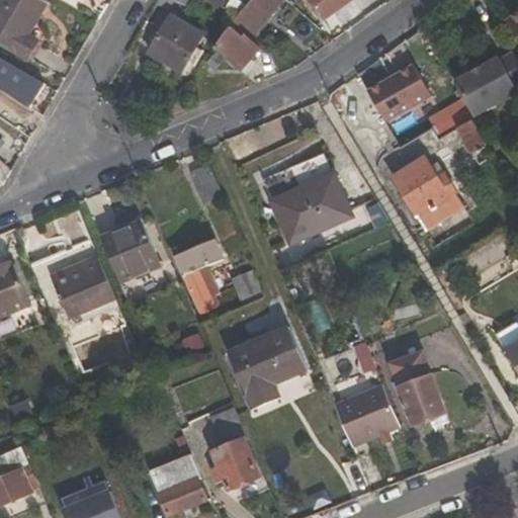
[(37,41),(28,36),(46,6),(34,0),(0,0),(0,44),(27,60),(37,41)]
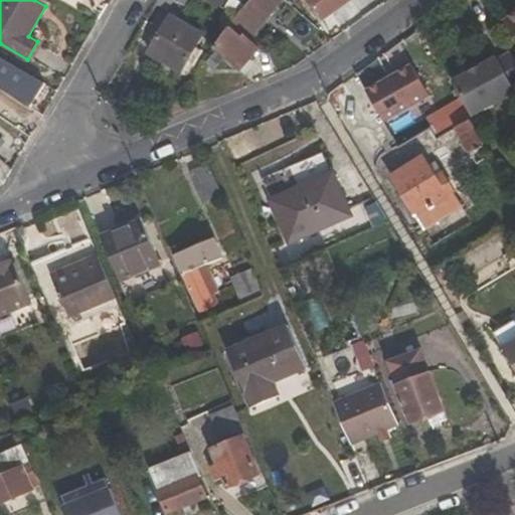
[(170,0),(174,0),(185,6),(188,0),(157,0),(156,3),(165,9),(170,0)]
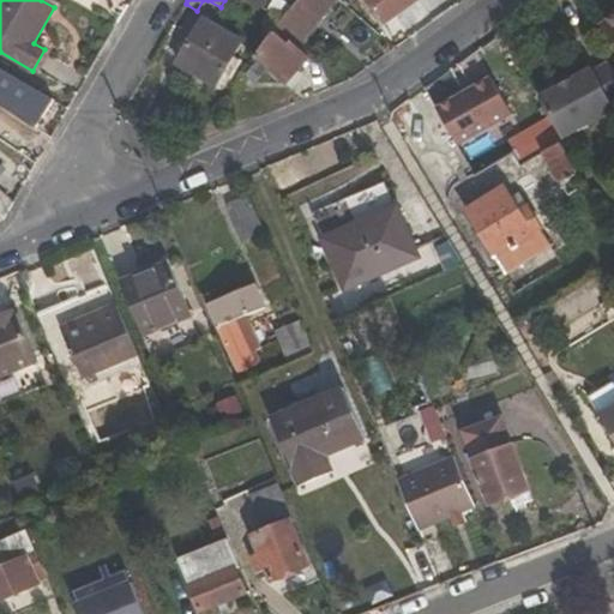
[(330,8),(337,0),(299,0),(282,19),(254,56),(287,84),(308,60),(289,44),(324,4),(330,8)]
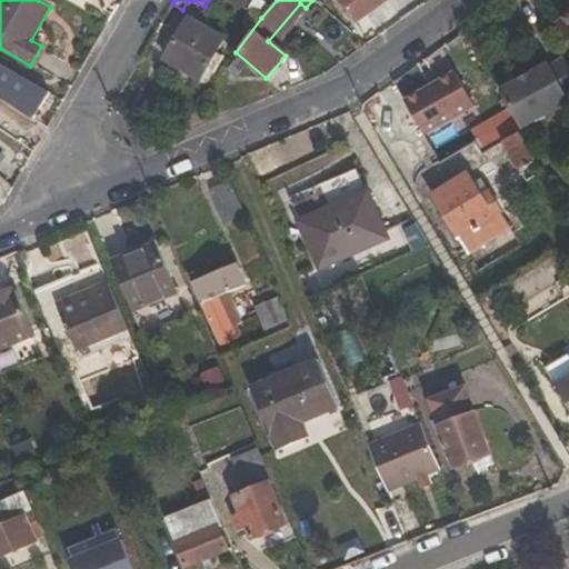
[(338,0),(356,22),(386,0),(338,0)]
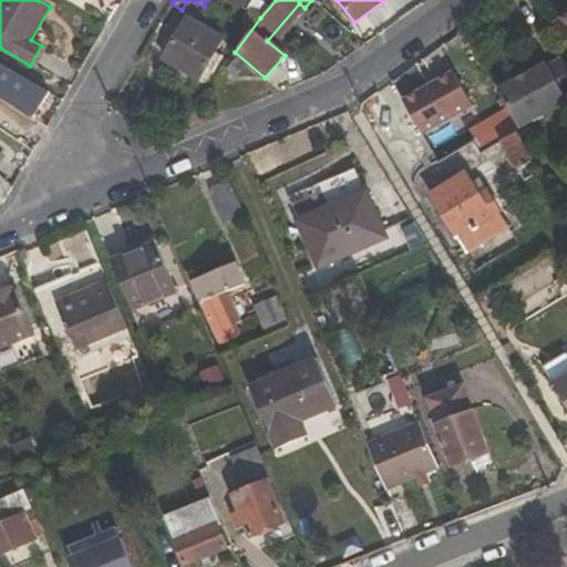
[(192,11),(164,59),(199,80),(223,40),(204,29),(208,21),(192,11)]
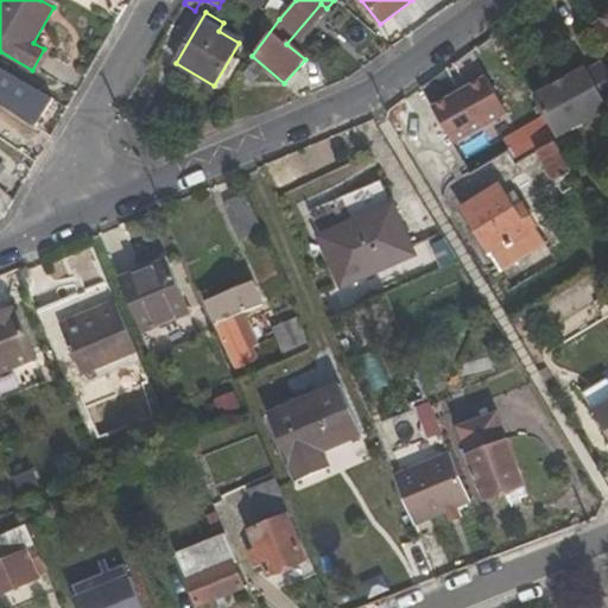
[(607,16),(595,27),(607,44),(607,16)]
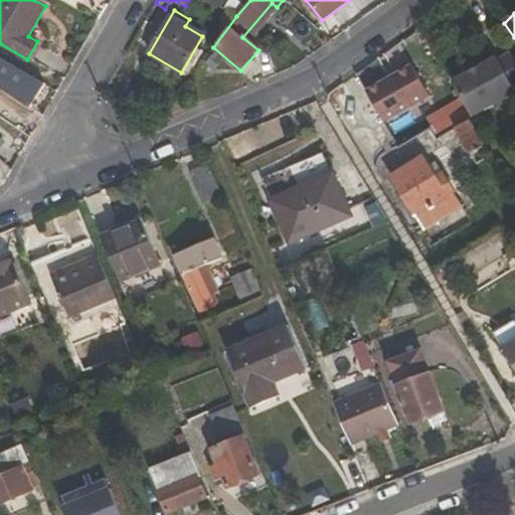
[(496,59),(453,83),(472,118),(514,94),(512,89),(514,87),(514,62),(510,54),(497,61),(496,59)]
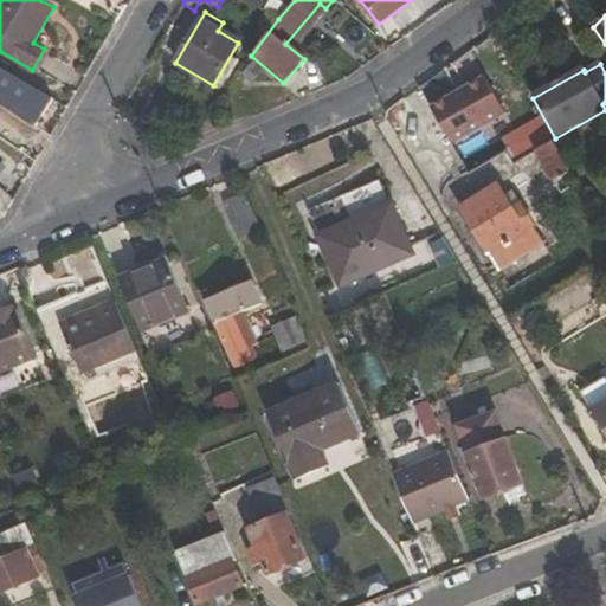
[(0,68),(0,101),(38,123),(52,98),(0,68)]
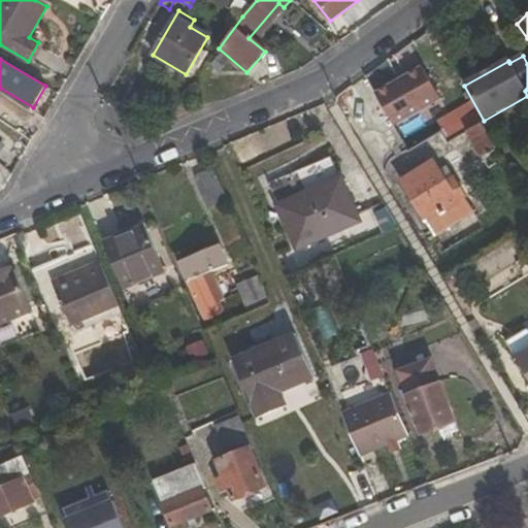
[(424,66),(376,93),(394,125),(441,98),(424,66)]
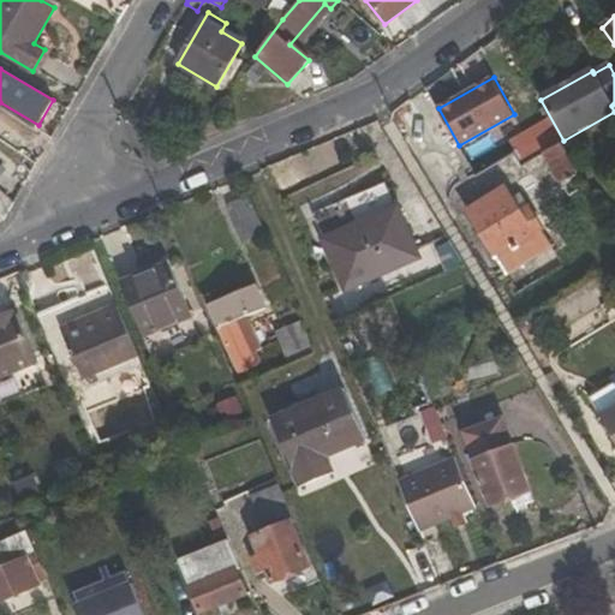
[(544,154),(561,185),(567,181),(573,192),(584,186),(560,144),(544,154)]
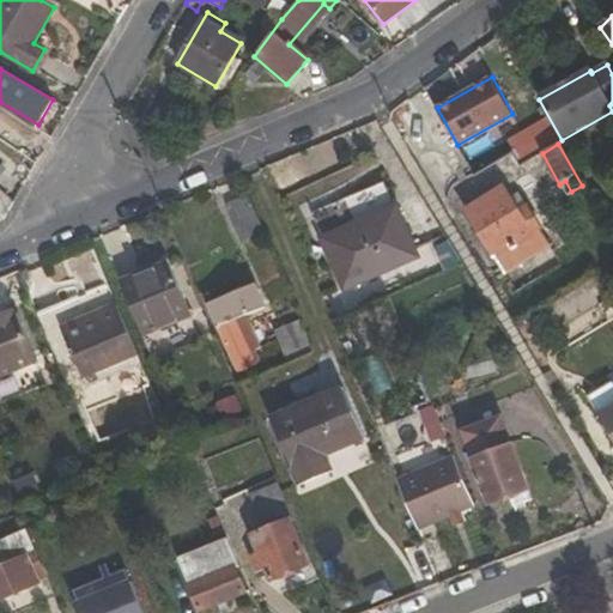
[(0,213),(5,218),(14,201),(0,189),(0,177),(5,170),(0,165),(0,213)]
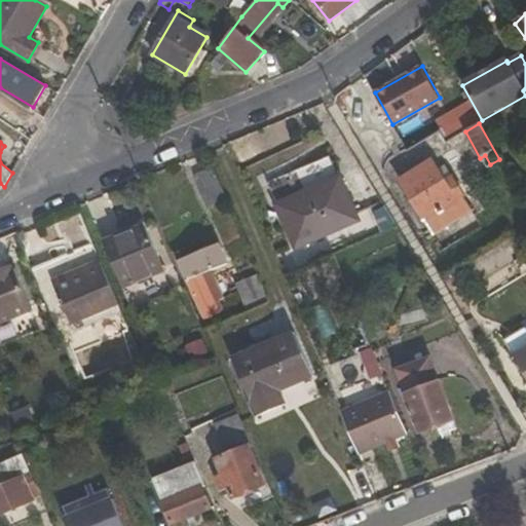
[(415,170),(418,174),(402,184),(434,235),(474,211),(452,175),(444,180),(431,159),(415,170)]
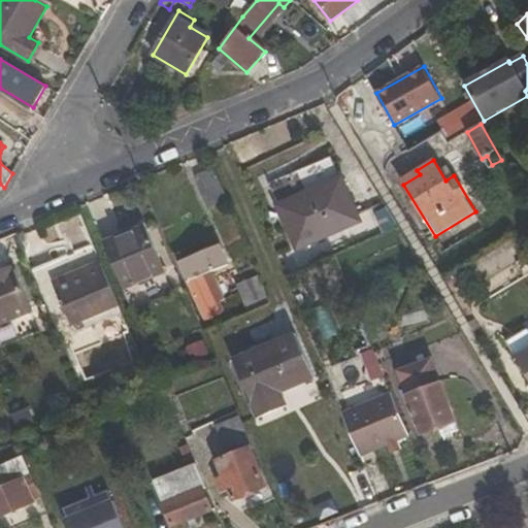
[(195,177),(208,208),(228,200),(215,169),(195,177)]
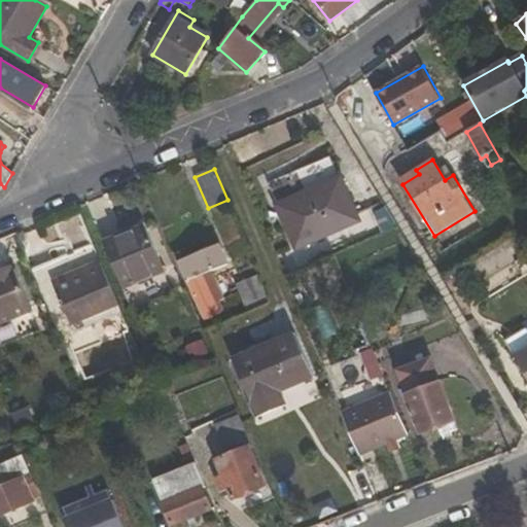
[(339,181),(281,206),(299,247),(356,222),(339,181)]
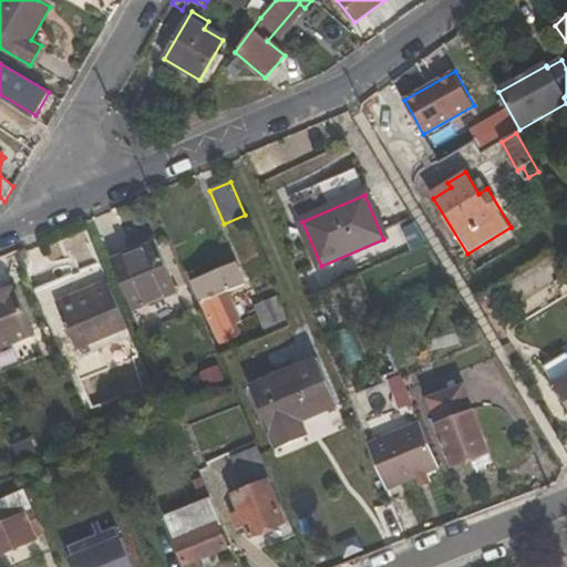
[(142,247),(143,249),(112,263),(132,310),(176,290),(155,241),(142,247)]
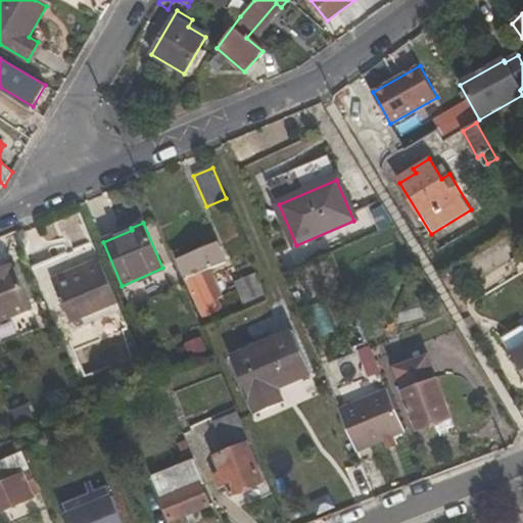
[(63,305),(70,322),(116,302),(92,245),(32,269),(49,311),(63,305)]
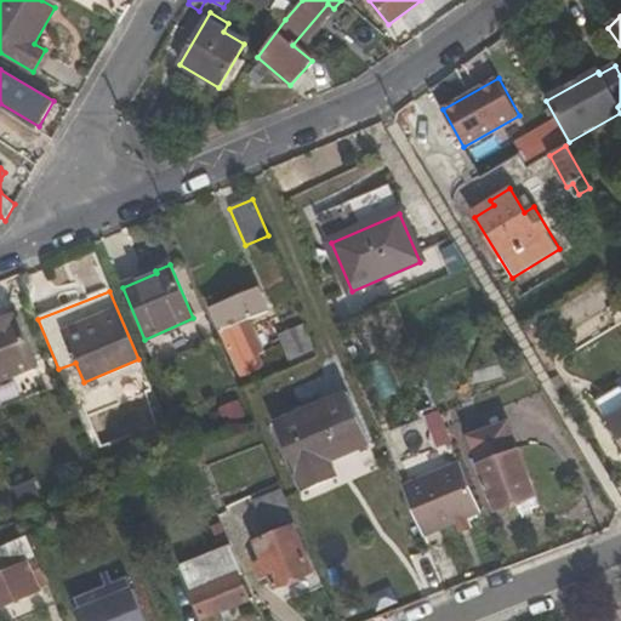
[(209,303),(241,377),(266,368),(258,353),(254,355),(244,334),(254,329),(249,318),(266,311),(257,292),(221,307),(217,300),(209,303)]
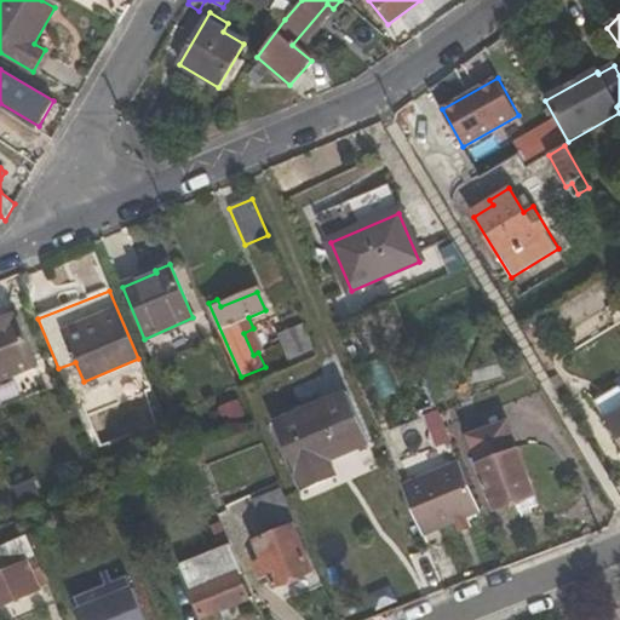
[(0,320),(12,315),(9,306),(0,310),(0,320)]
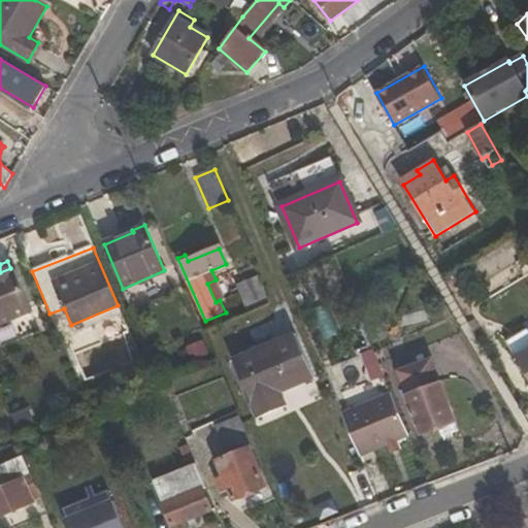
[(15,270),(11,271),(10,268),(0,272),(0,325),(32,311),(15,270)]
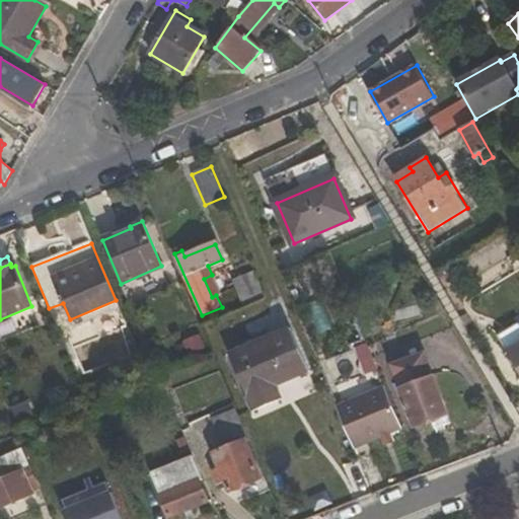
[(244,307),(266,297),(254,272),(233,281),(244,307)]
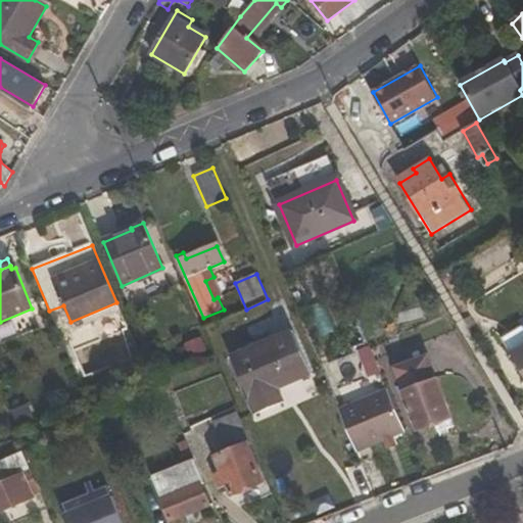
[(292,332),(232,358),(255,414),(283,401),(279,390),(312,376),(292,332)]
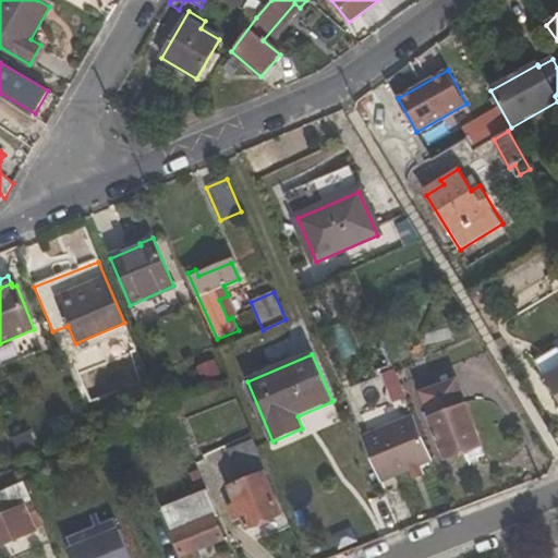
[(348,377),(364,416),(405,399),(389,360),(348,377)]
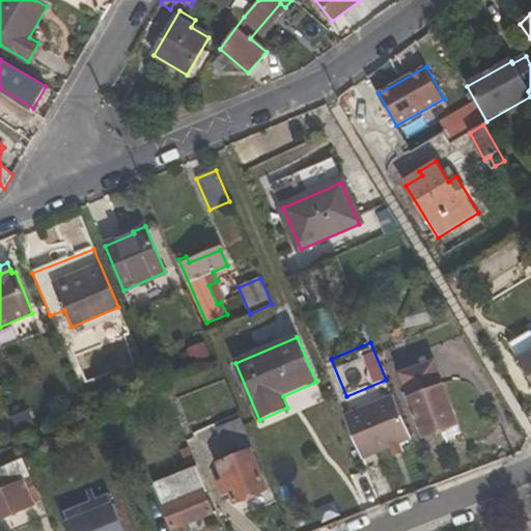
[(530,350),(515,360),(530,386),(530,350)]
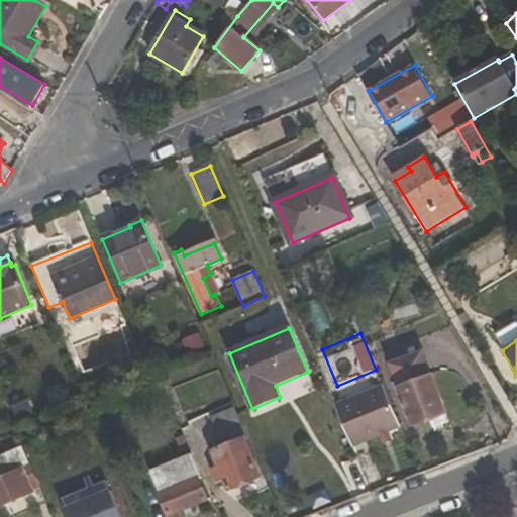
[(391,365),(414,426),(432,419),(435,429),(450,423),(423,352),(391,365)]
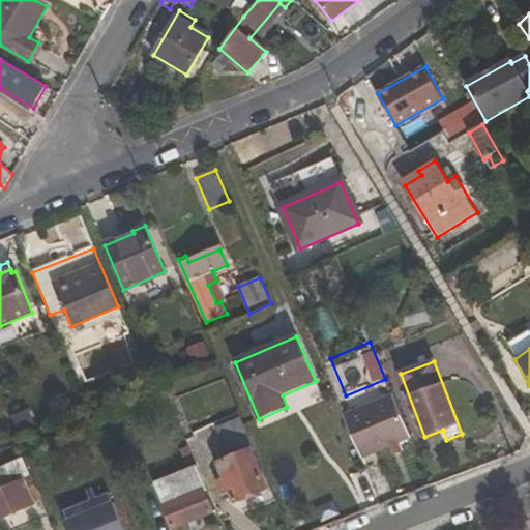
[(346,419),(362,460),(410,439),(393,400),(346,419)]
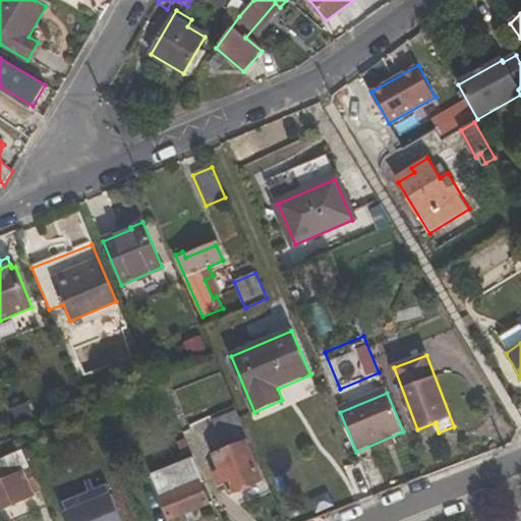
[(215,473),(220,486),(228,483),(232,493),(262,480),(245,444),(217,456),(223,470),(215,473)]
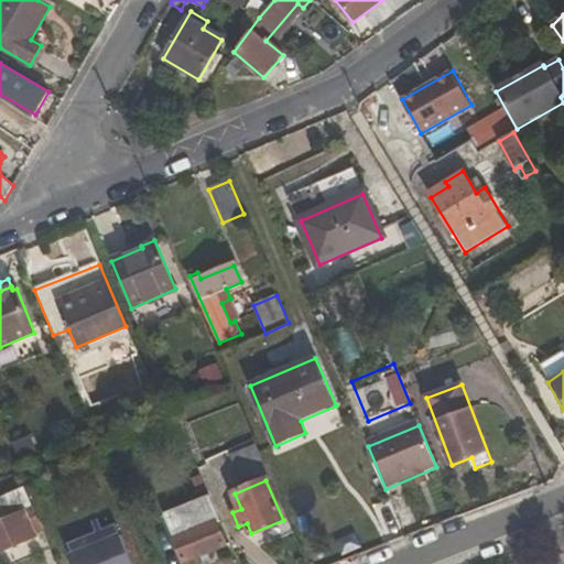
[(28,513),(34,510),(26,491),(0,502),(0,553),(39,537),(28,513)]
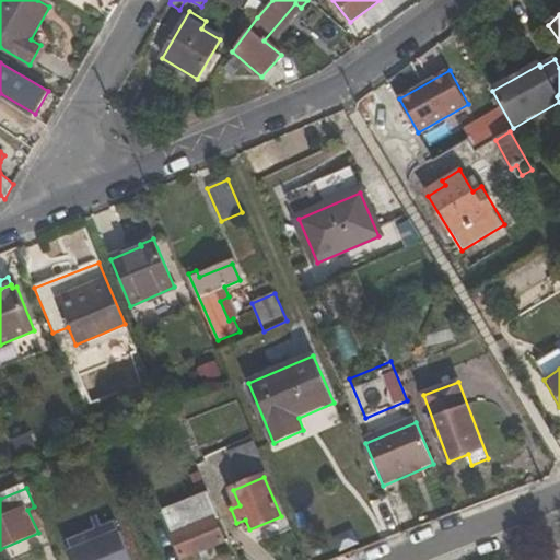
[(183,559),(224,543),(213,516),(218,514),(209,493),(163,511),(183,559)]
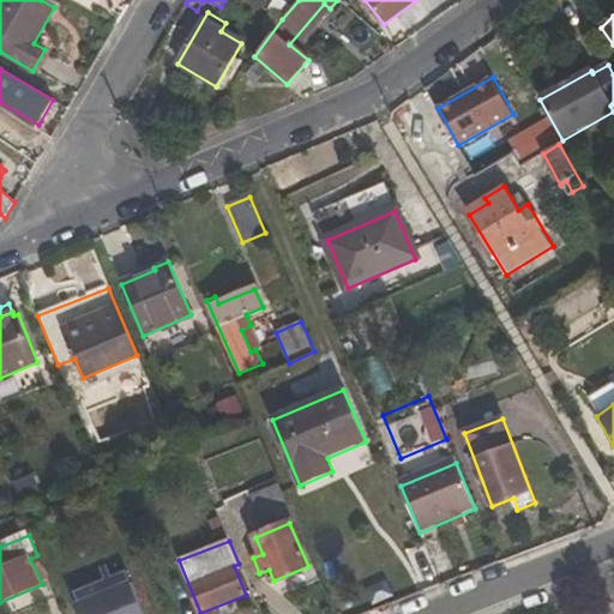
[(146,613),(134,583),(79,606),(82,613),(146,613)]
